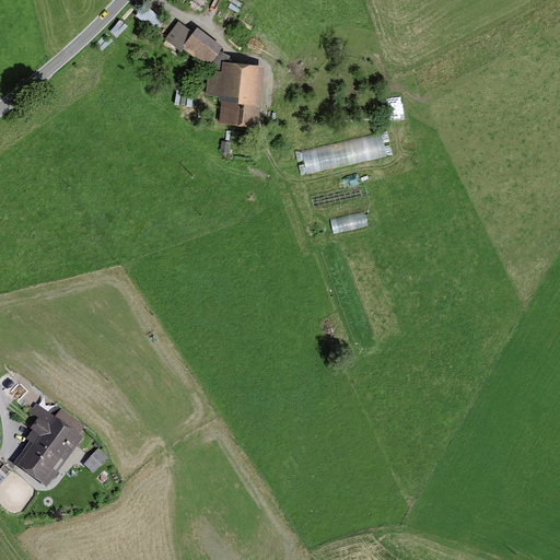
[(143,6),(138,13),(154,26),(161,19),(143,6)]
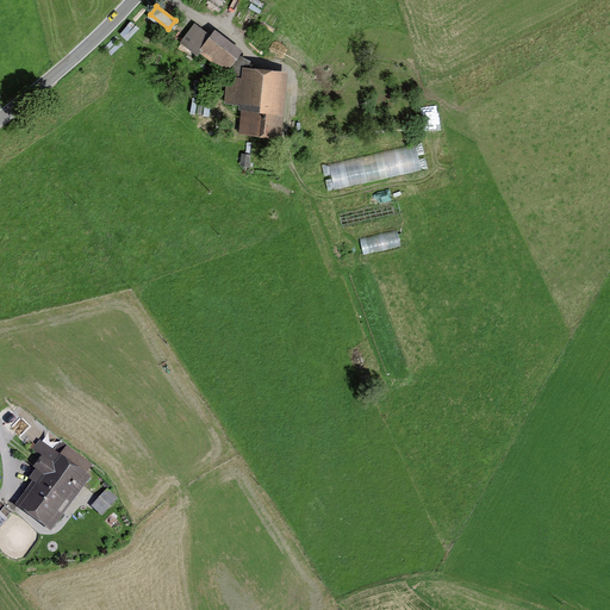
[(182,42),(198,54),(199,50),(226,70),(229,78),(246,79),(247,70),(247,64),(236,57),(237,57),(210,37),(194,25),(182,42)]
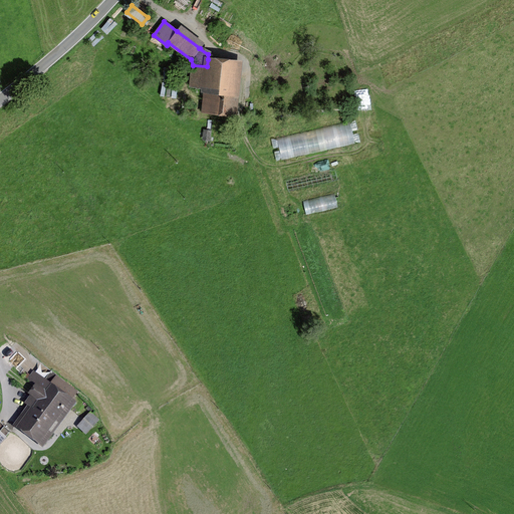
[(232,112),(237,62),(208,59),(207,66),(193,65),(191,86),(205,88),(203,109),(232,112)]
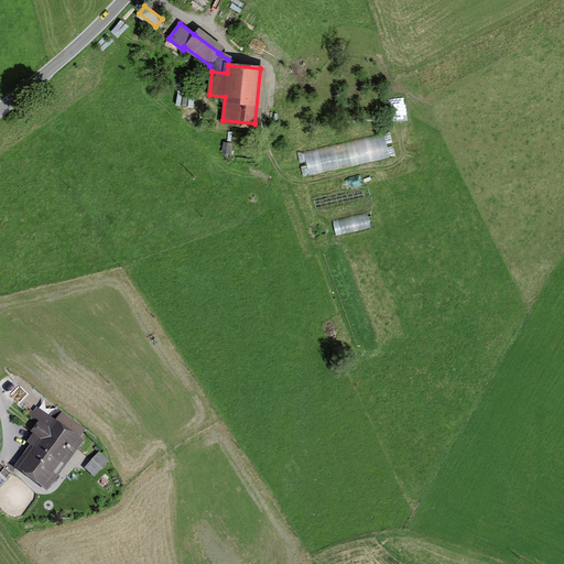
[(392,116),(408,115),(405,96),(391,97),(392,116)]
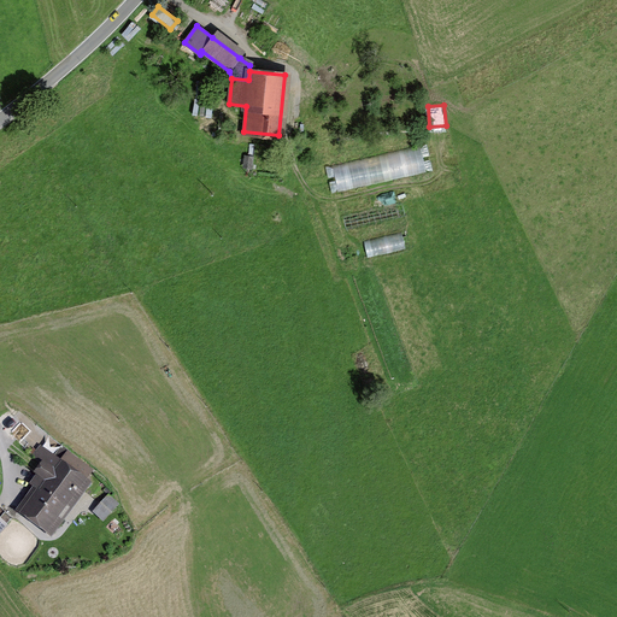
[(423,146),(333,159),(338,187),(427,174),(423,146)]
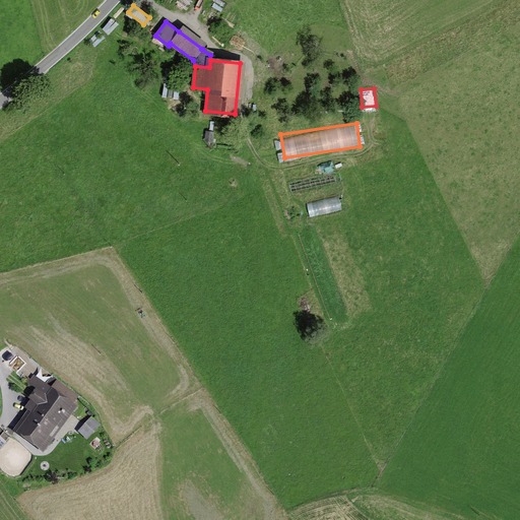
[(290,181),(293,188),(341,179),(340,173),(290,181)]
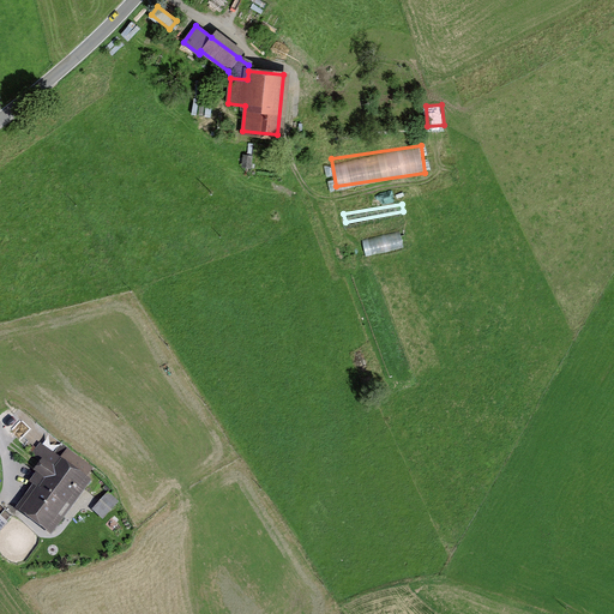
[(404,247),(402,230),(363,235),(366,252),(404,247)]
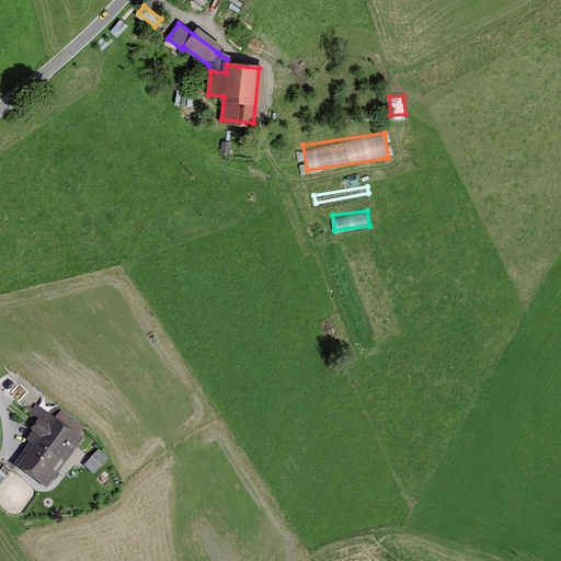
[(22,466),(44,482),(58,462),(64,466),(82,439),(78,436),(83,428),(61,413),(64,411),(56,405),(49,415),(38,407),(32,415),(39,423),(34,431),(43,437),(22,466)]
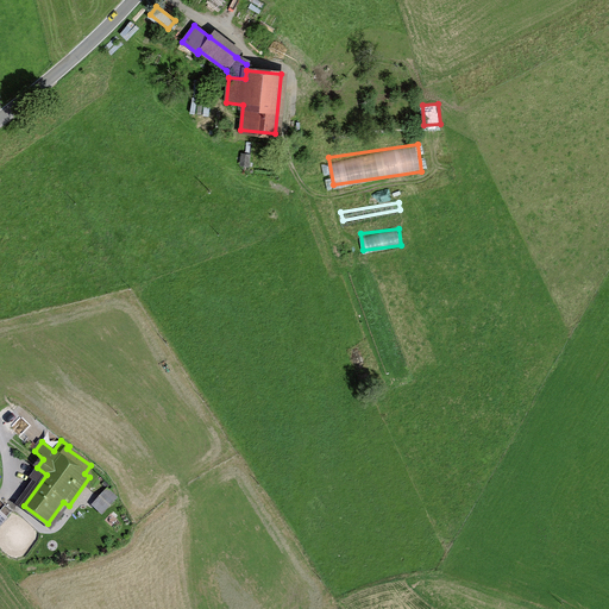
[(108,490),(94,506),(101,513),(115,497),(108,490)]
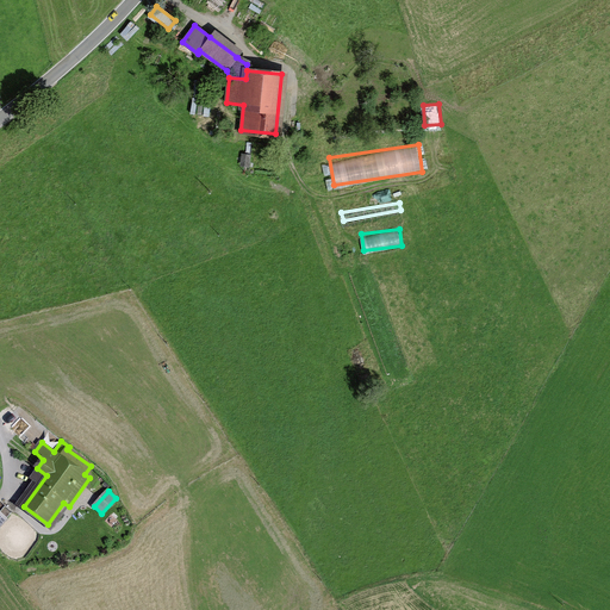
All buildings are outlined.
